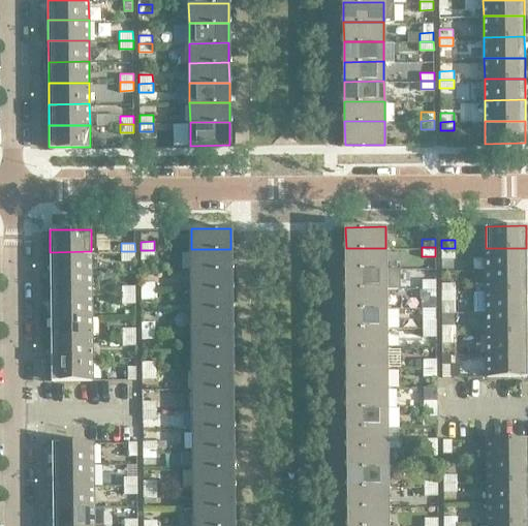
[(385,268),(385,248),(346,248),(346,268),(385,268)]
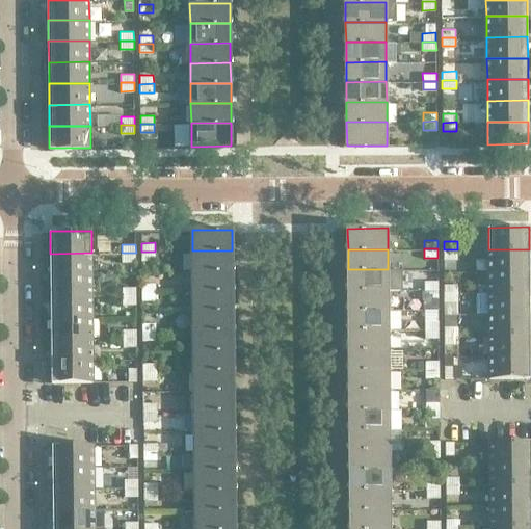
[(457,259),(457,249),(444,249),(444,259),(457,259)]
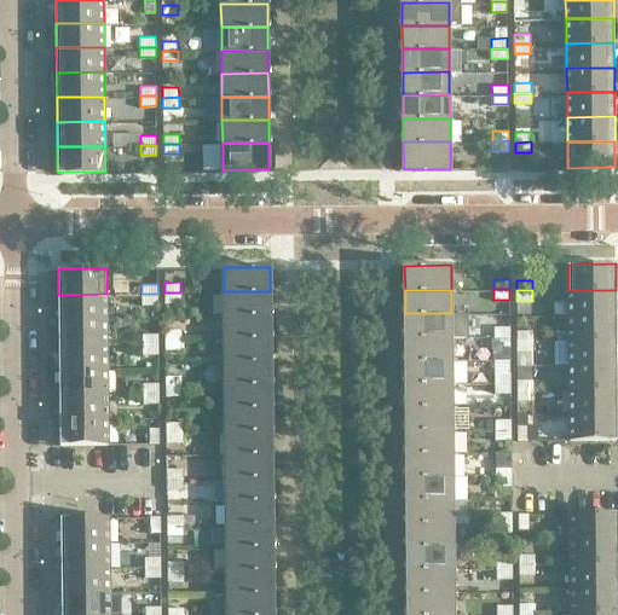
[(616,314),(616,290),(569,290),(569,314),(616,314)]
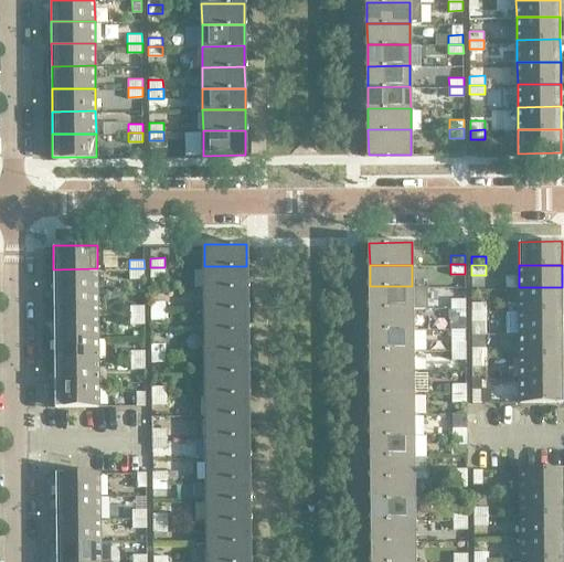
[(246,287),(246,266),(204,266),(204,287),(246,287)]
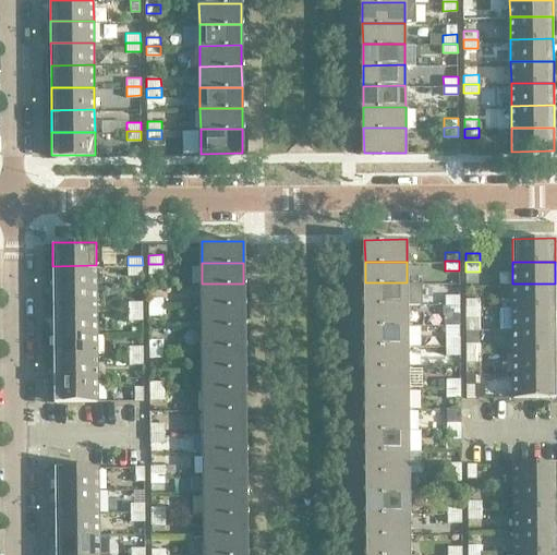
[(162,273),(162,264),(148,264),(148,273),(162,273)]
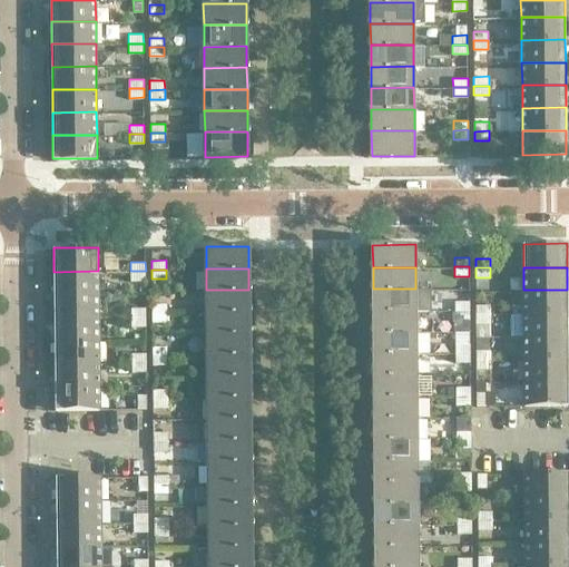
[(98,294),(98,271),(54,272),(55,294),(98,294)]
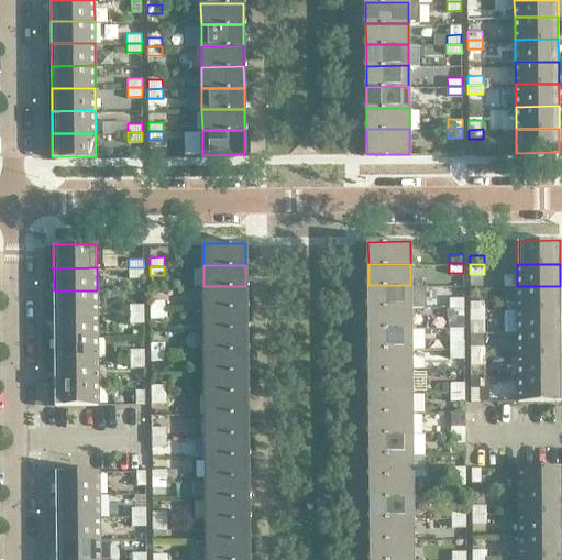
[(144,276),(144,267),(129,267),(129,276),(144,276)]
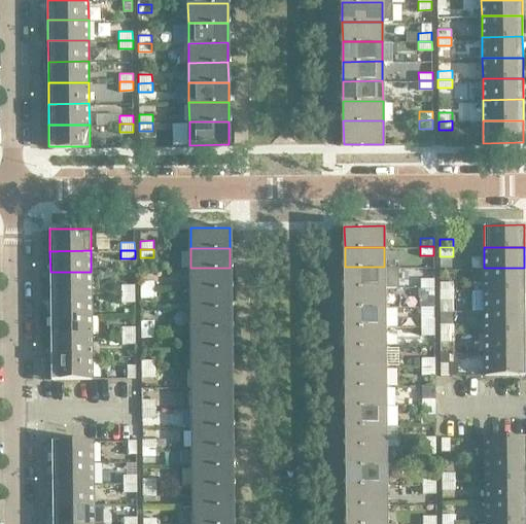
[(384,286),(384,267),(345,267),(345,287),(384,286)]
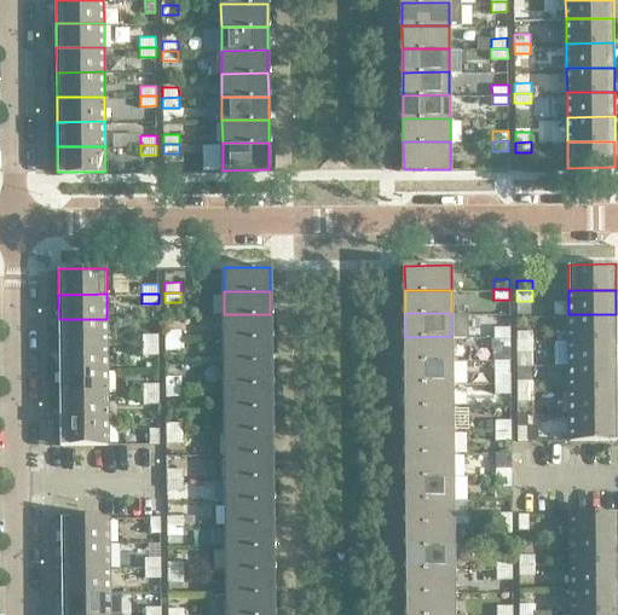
[(271,337),(270,314),(224,314),(224,338),(271,337)]
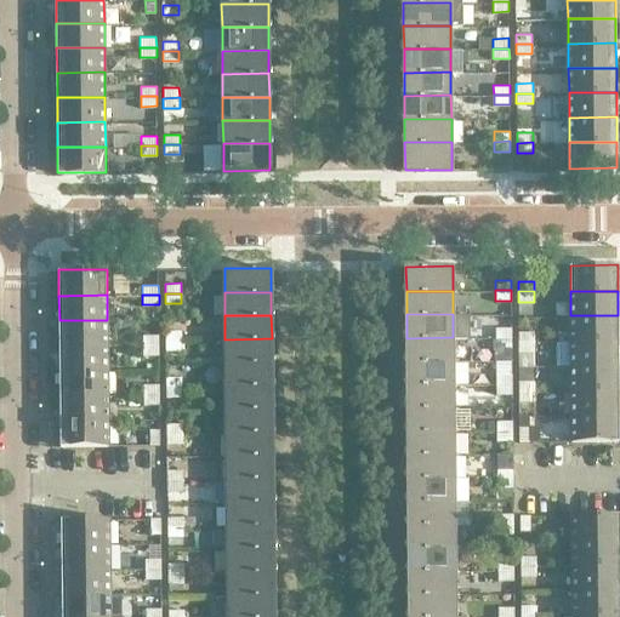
[(619,340),(618,315),(570,315),(570,341),(619,340)]
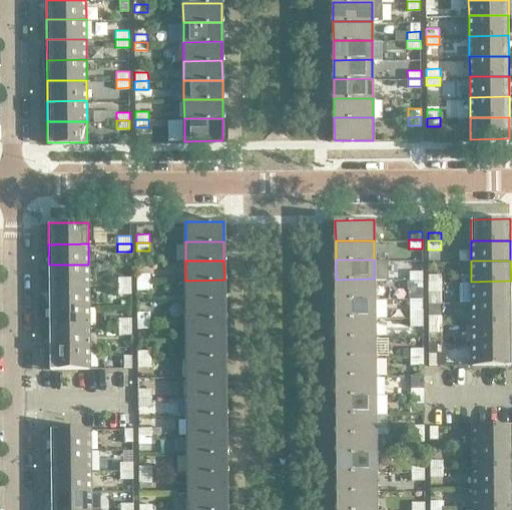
[(88,285),(88,265),(49,265),(49,286),(88,285)]
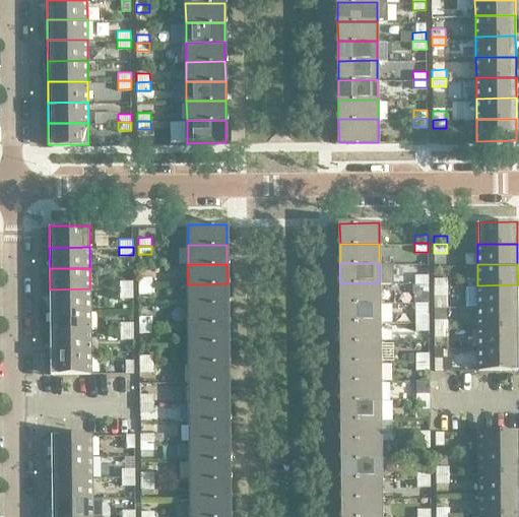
[(429,282),(429,274),(414,274),(414,282),(429,282)]
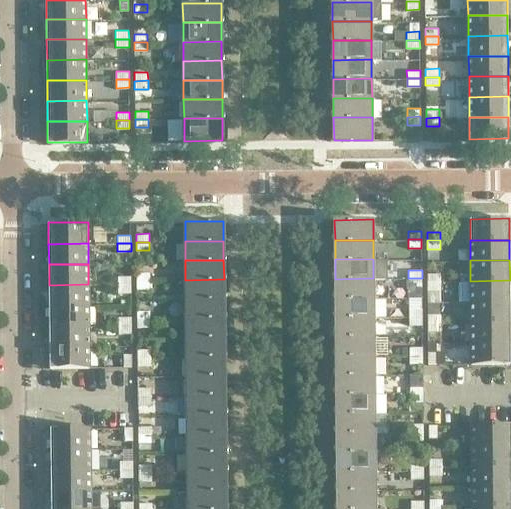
[(150,280),(150,272),(136,272),(136,280),(150,280)]
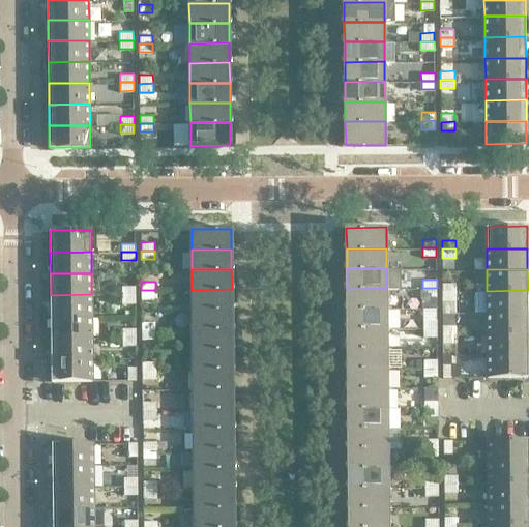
[(456,291),(456,283),(442,283),(442,291),(456,291)]
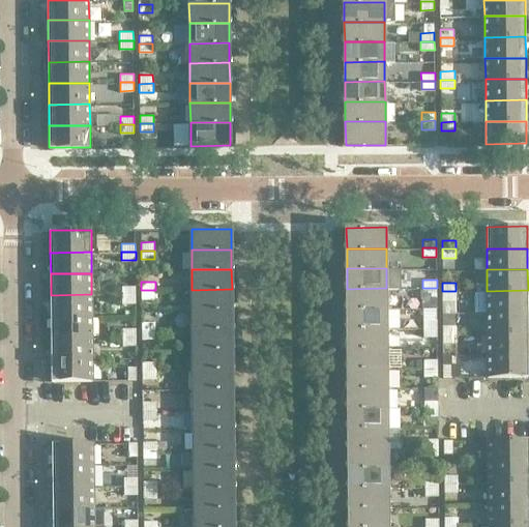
[(136,294),(136,286),(122,286),(122,294),(136,294)]
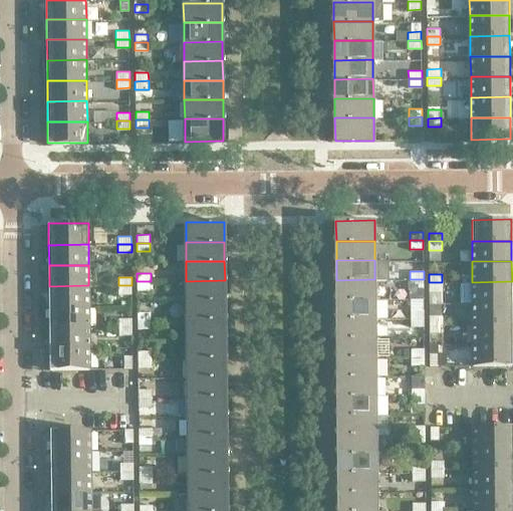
[(374,298),(374,279),(336,280),(336,299),(374,298)]
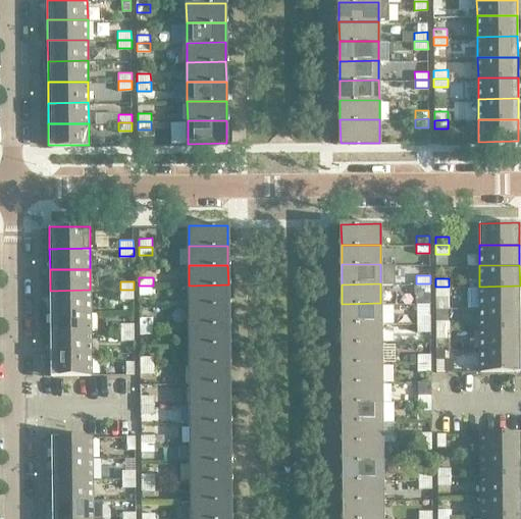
[(430,292),(430,283),(416,283),(417,292),(430,292)]
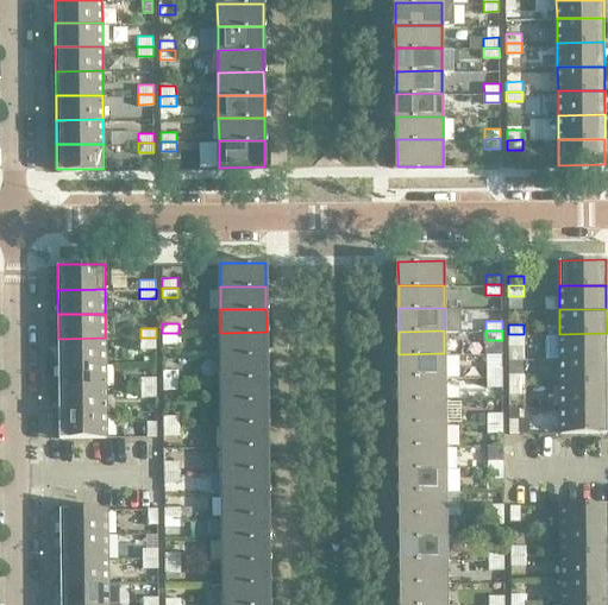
[(267,354),(267,332),(220,333),(220,355),(267,354)]
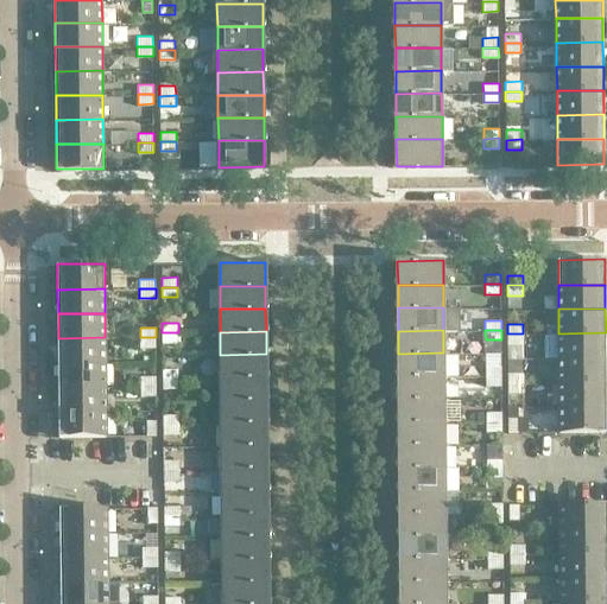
[(178,342),(178,332),(162,332),(163,342),(178,342)]
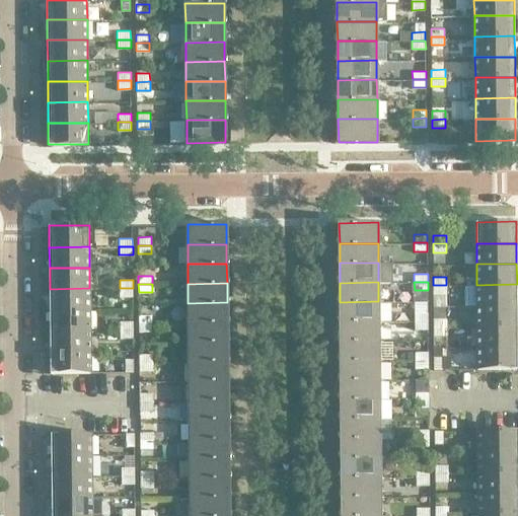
[(517,305),(517,284),(476,285),(477,305),(517,305)]
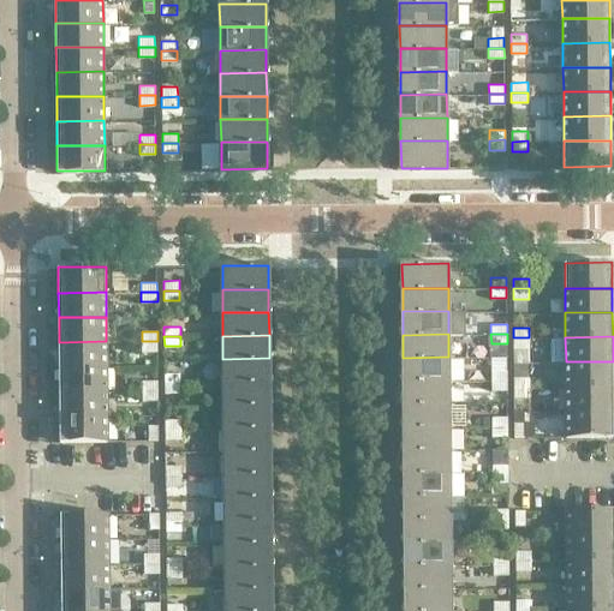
[(529,347),(529,337),(513,337),(513,347),(529,347)]
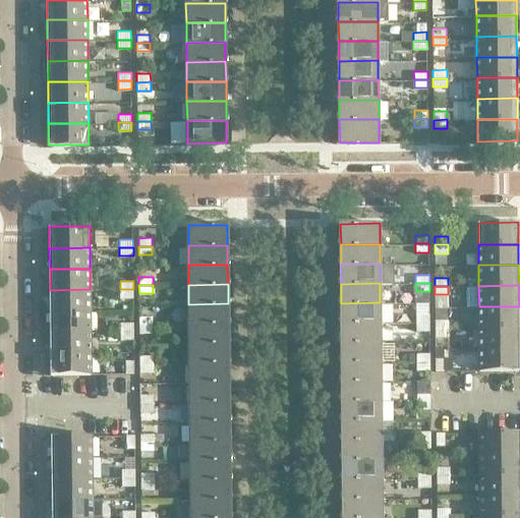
[(90,310),(90,289),(50,290),(50,310),(90,310)]
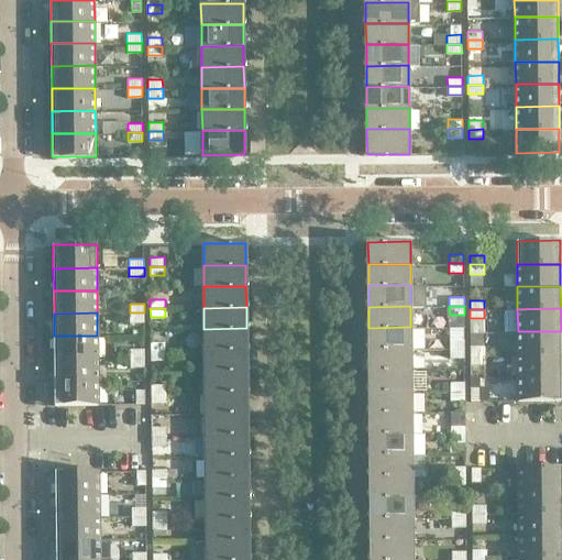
[(144,321),(144,313),(130,313),(130,321),(144,321)]
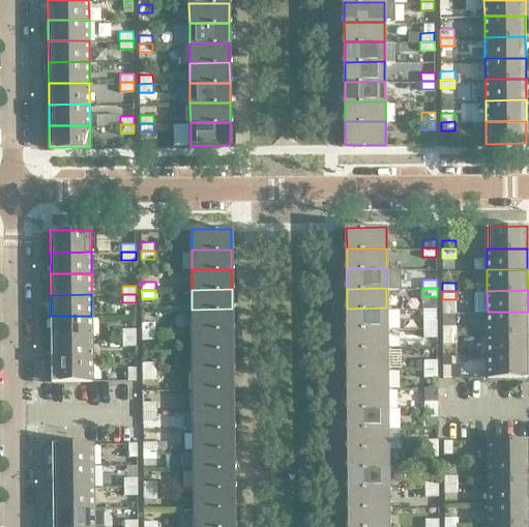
[(387,328),(386,308),(347,309),(347,328),(387,328)]
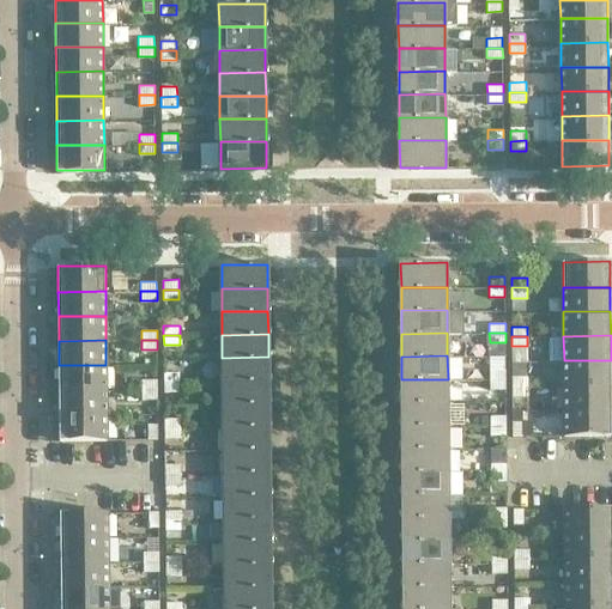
[(268,381),(268,357),(222,358),(223,381),(268,381)]
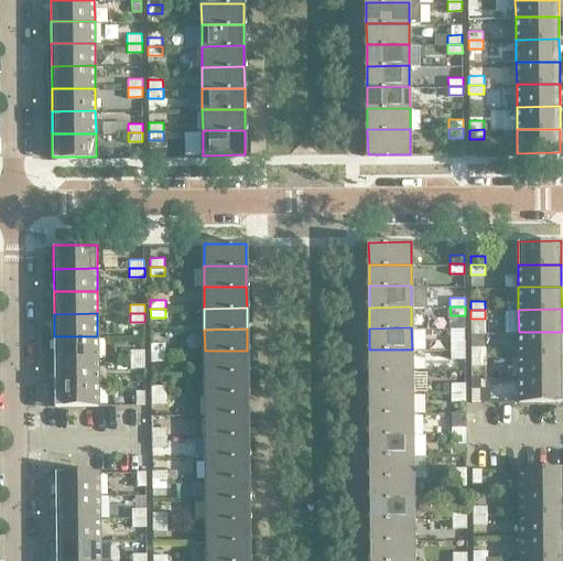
[(562,354),(562,332),(519,332),(519,355),(562,354)]
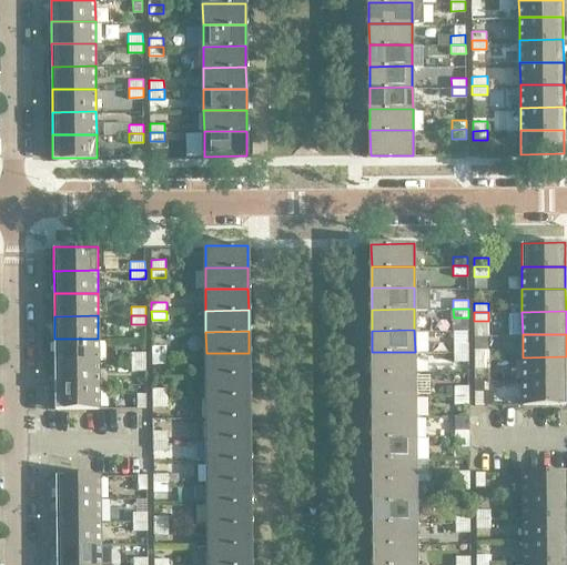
[(99,361),(98,339),(54,339),(54,361),(99,361)]
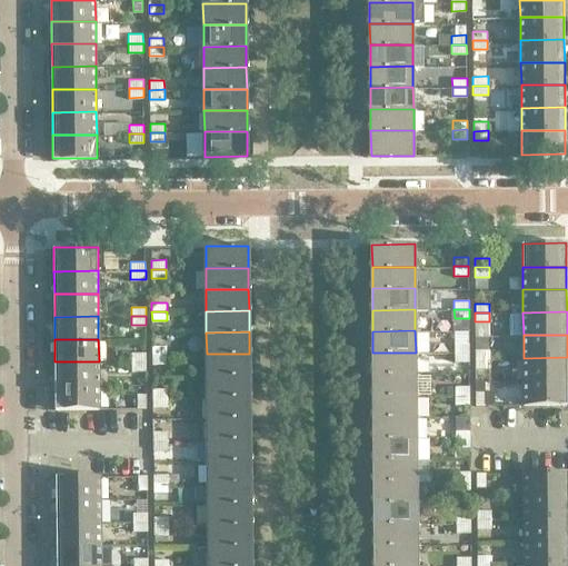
[(469,351),(469,343),(455,343),(455,351),(469,351)]
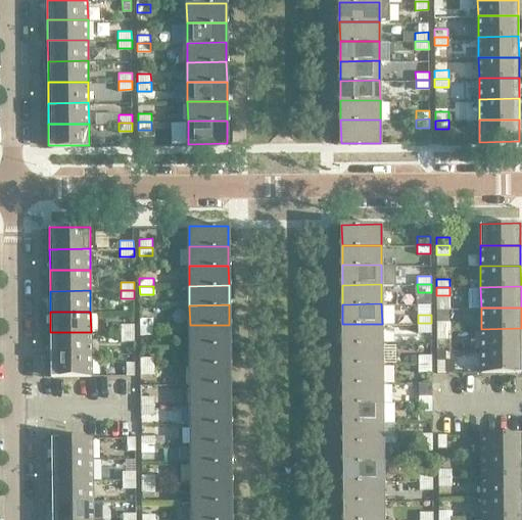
[(153,325),(153,317),(140,317),(140,326),(153,325)]
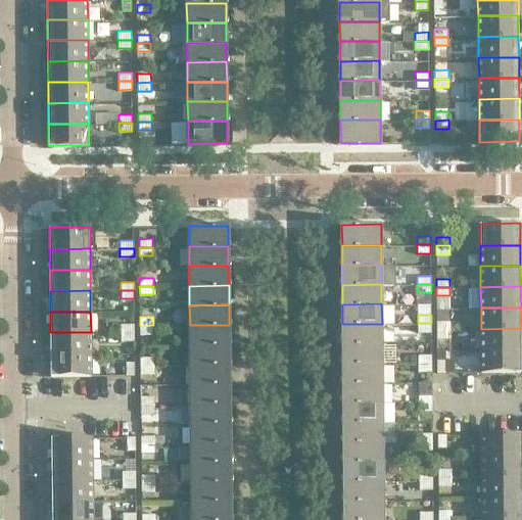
[(451,329),(451,321),(436,321),(437,329),(451,329)]
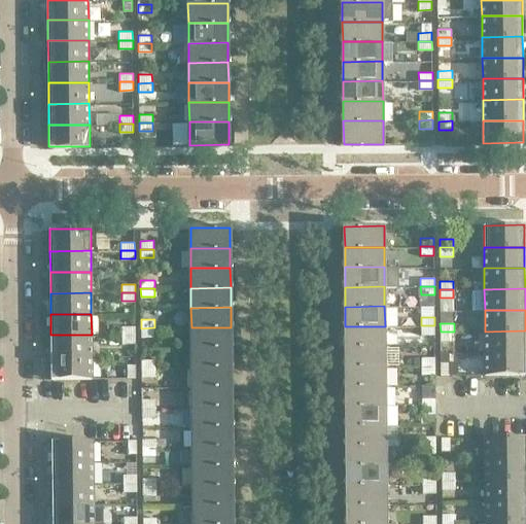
[(135,335),(135,325),(121,325),(121,335),(135,335)]
